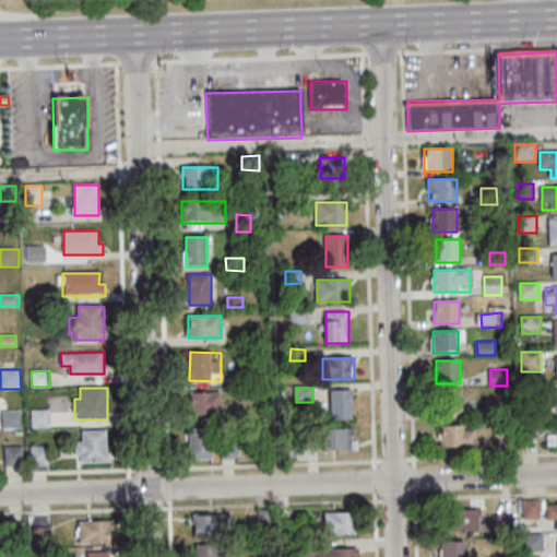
[(540,389),(524,389),(524,400),(540,400),(540,389)]
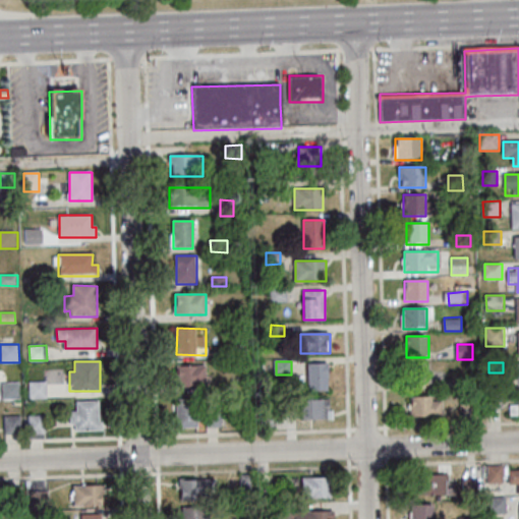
[(308,391),(329,391),(329,363),(308,363),(308,391)]
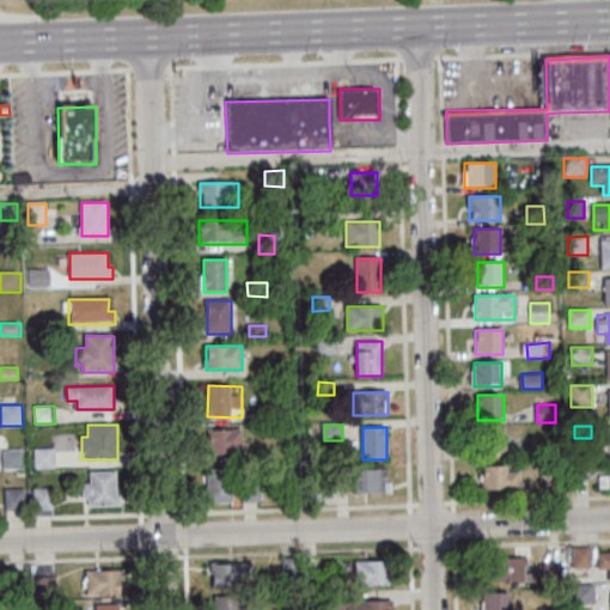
[(507,428),(481,428),(481,456),(507,456),(507,428)]
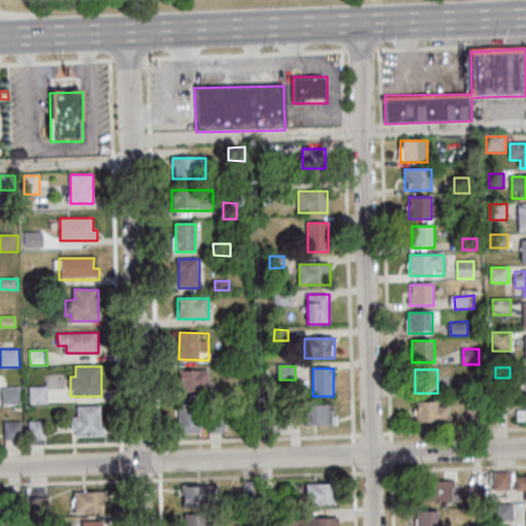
[(181,371),(181,394),(208,394),(208,371),(181,371)]
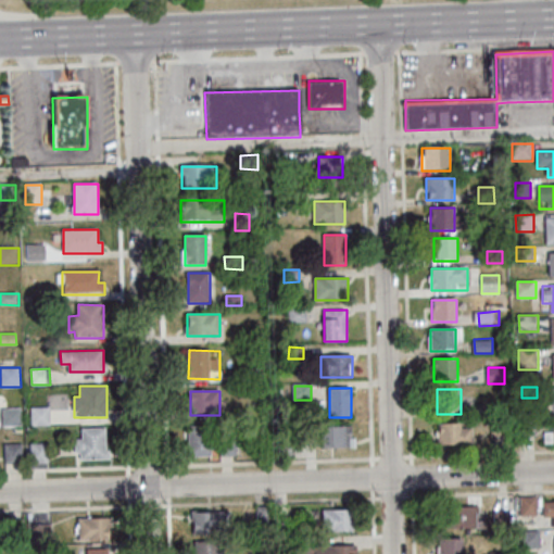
[(490,402),(490,415),(508,415),(508,402),(490,402)]
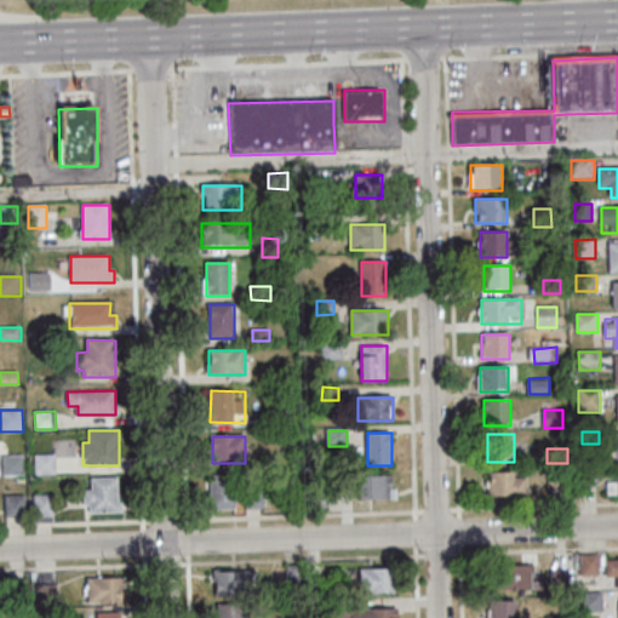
[(56,456),(35,456),(35,476),(56,476),(56,456)]
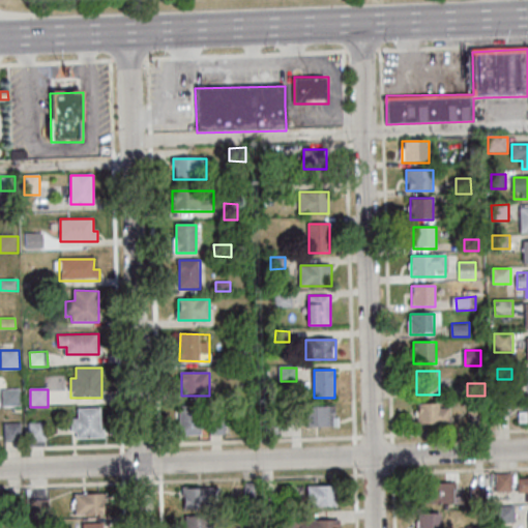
[(21,407),(21,390),(3,390),(3,407),(21,407)]
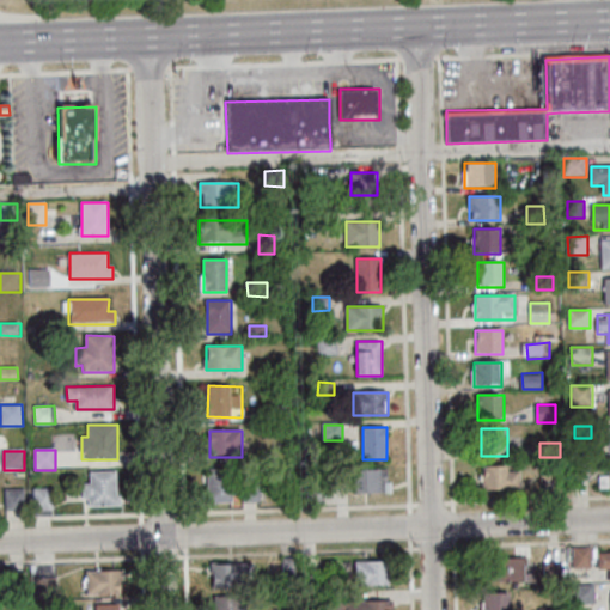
[(543,459),(543,479),(559,479),(559,459),(543,459)]
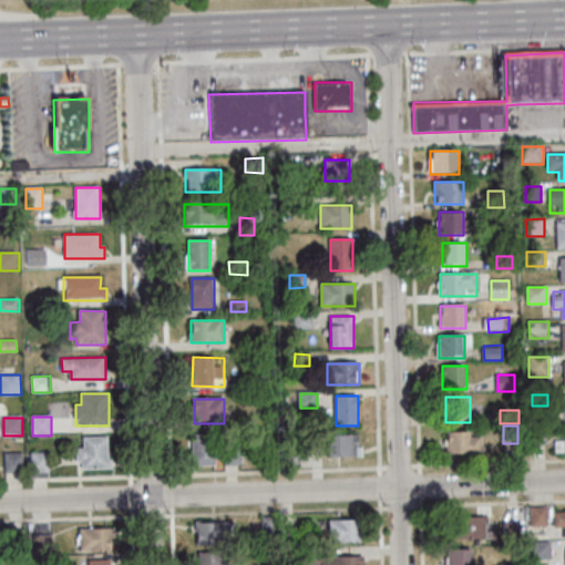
[(531,427),(531,444),(547,444),(547,427),(531,427)]
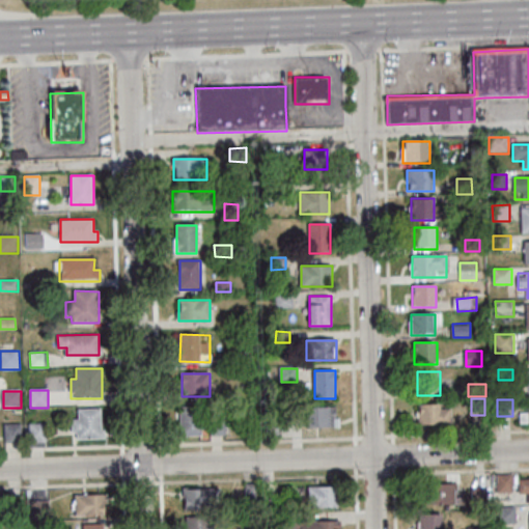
[(452,425),(452,406),(419,406),(419,425),(452,425)]
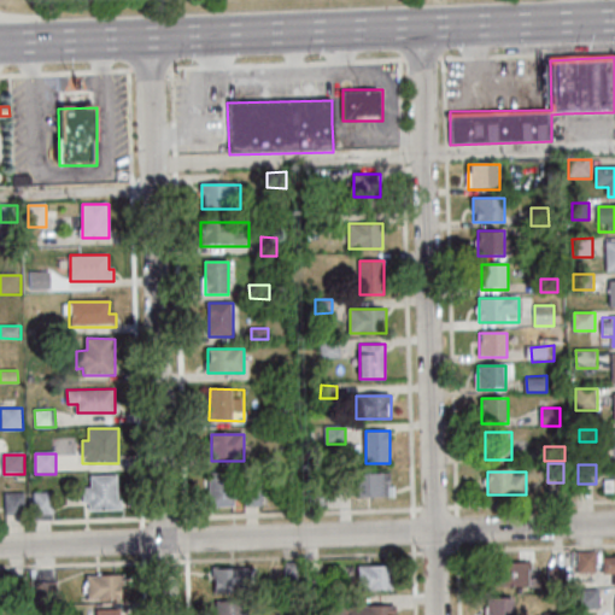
[(117,475),(91,475),(92,487),(83,488),(83,501),(88,501),(88,510),(122,509),(122,499),(118,499),(117,475)]
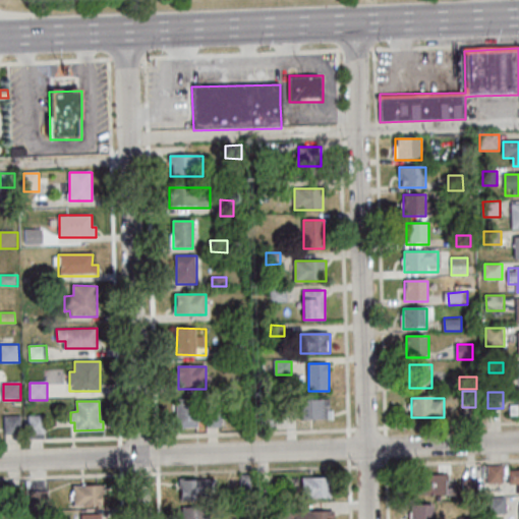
[(300,401),(300,420),(334,420),(334,401),(300,401)]
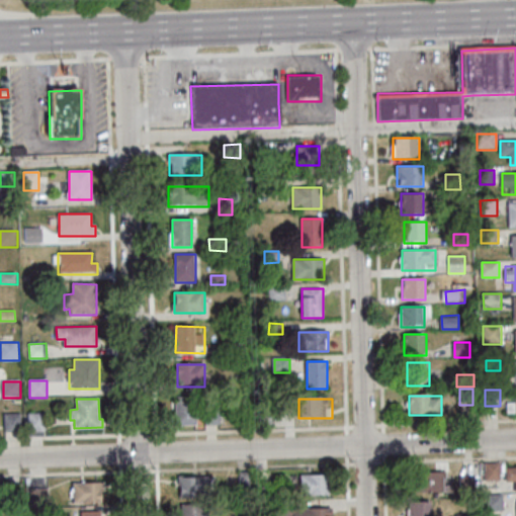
[(176,427),(196,427),(196,402),(176,402),(176,427)]
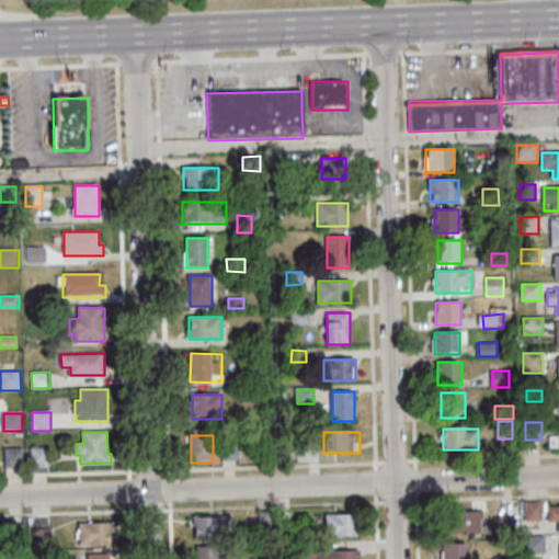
[(225,461),(239,461),(239,445),(225,445),(225,461)]
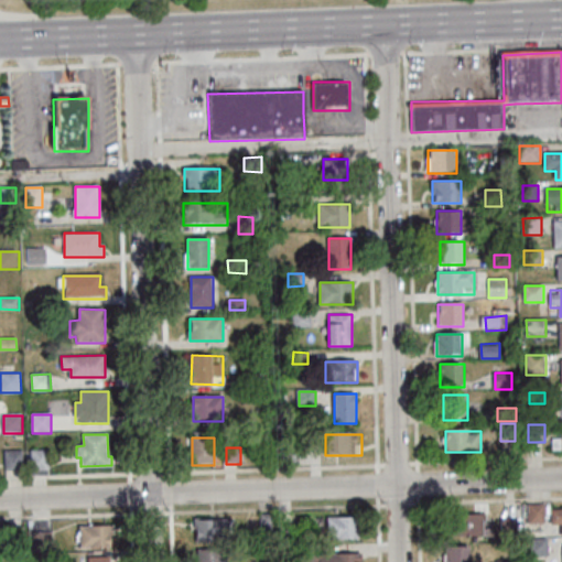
[(23,451),(6,451),(6,467),(23,467),(23,451)]
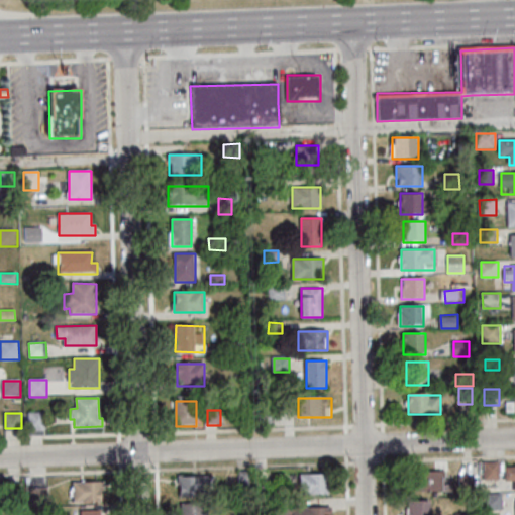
[(43,430),(43,413),(29,413),(29,430),(43,430)]
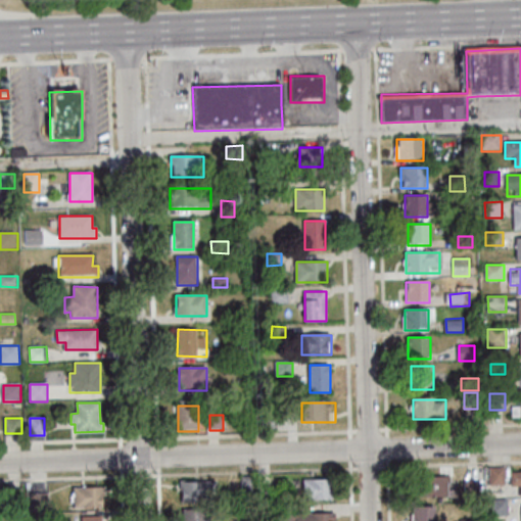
[(489,470),(504,469),(505,485),(489,486),(489,470)]
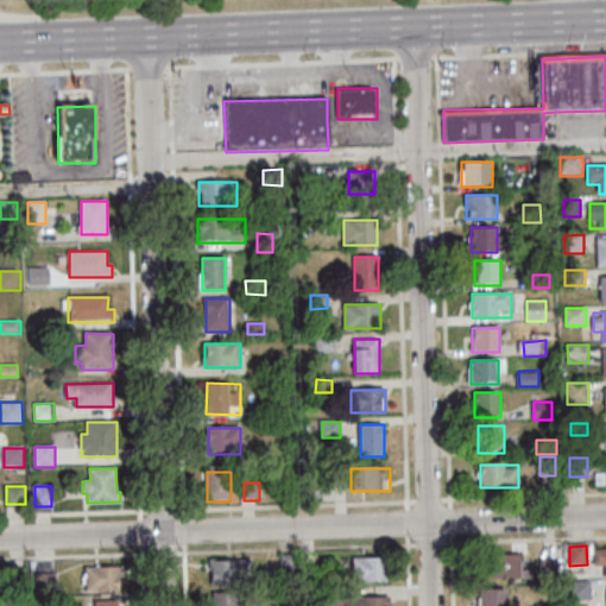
[(605,579),(605,567),(593,567),(593,550),(605,549),(605,579)]
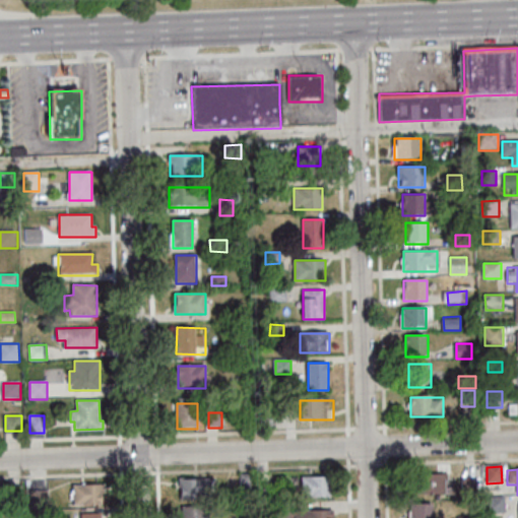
[(414,496),(413,476),(447,475),(447,479),(444,479),(444,495),(414,496)]
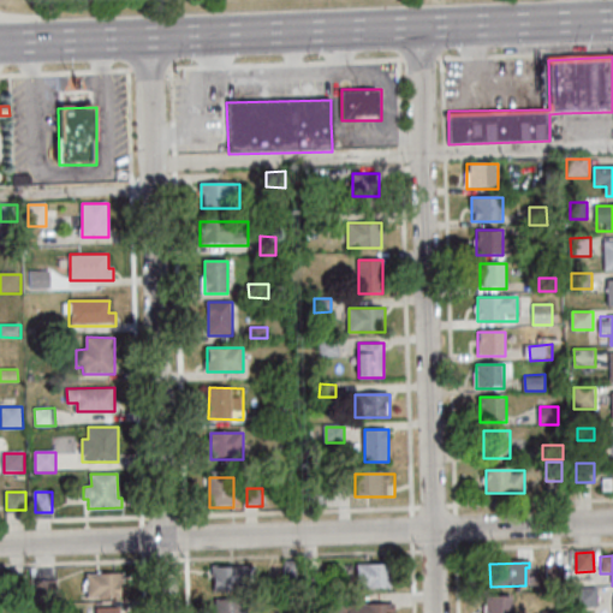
[(284,565),(293,565),(295,581),(285,581),(284,565)]
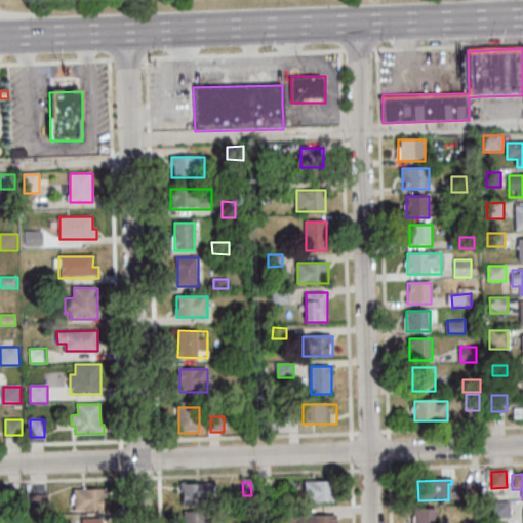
[(306,503),(305,483),(332,482),(333,501),(306,503)]
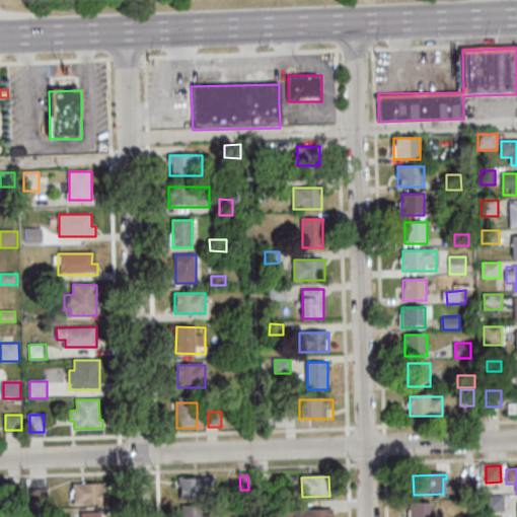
[(180,499),(180,481),(213,478),(214,488),(207,489),(208,498),(180,499)]
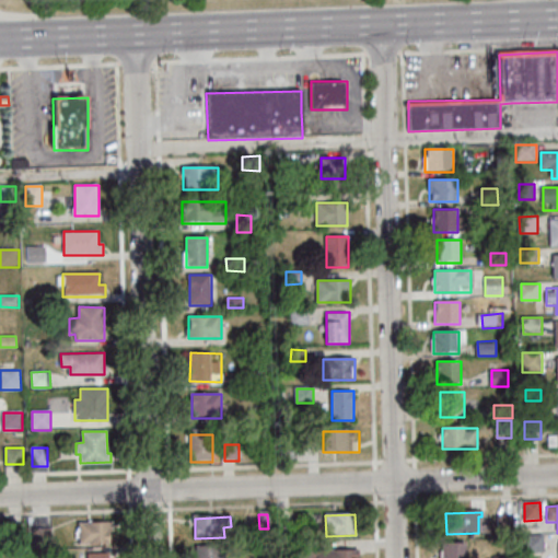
[(498,532),(498,518),(511,516),(511,532),(498,532)]
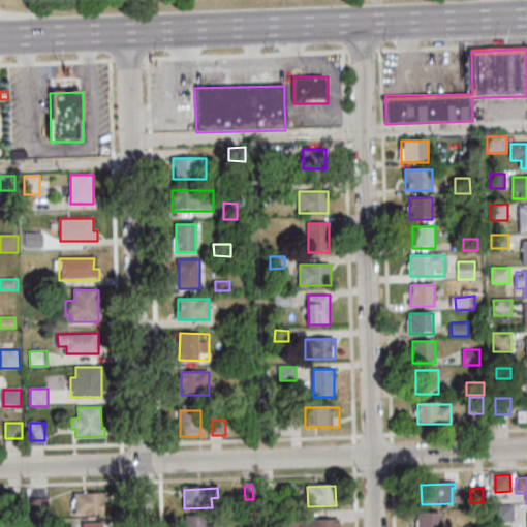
[(105,515),(105,493),(74,493),(74,515),(105,515)]
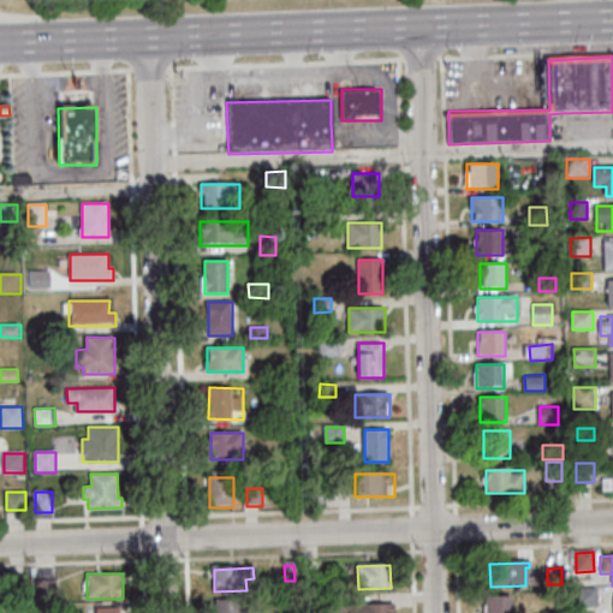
[(9,576),(28,576),(28,594),(9,594),(9,576)]
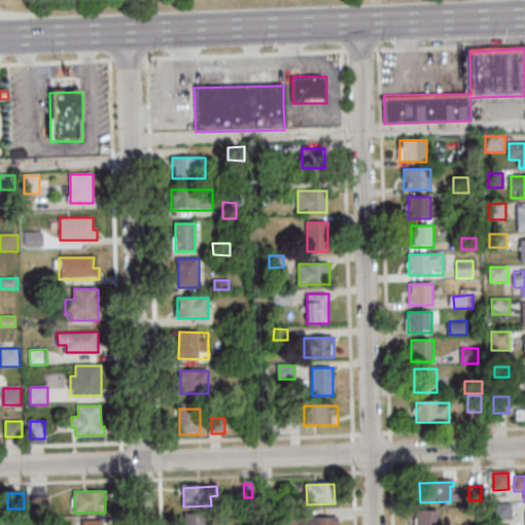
[(31,498),(48,498),(49,517),(32,517),(31,498)]
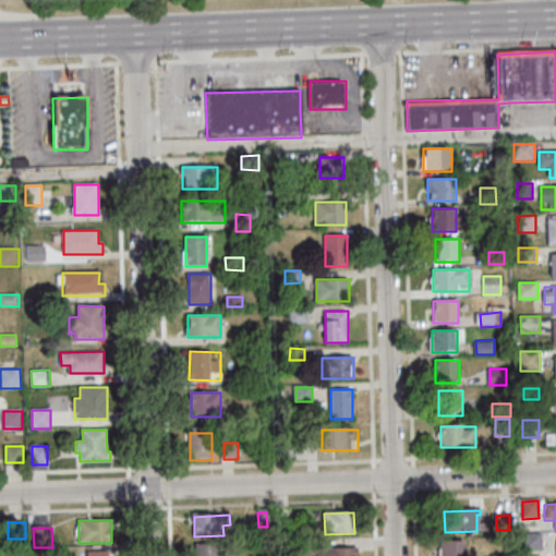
[(522,534),(540,534),(541,550),(522,551),(522,534)]
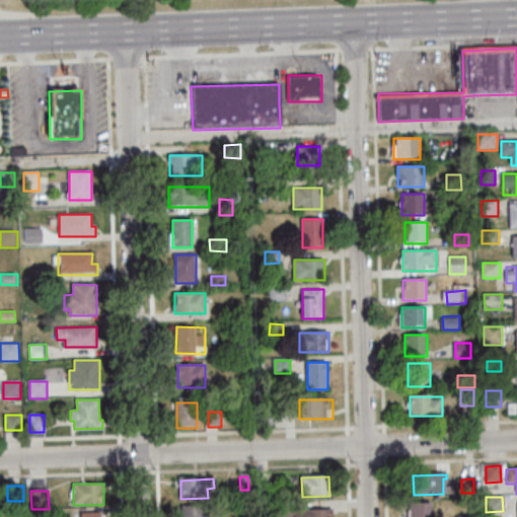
[(276,516),(275,502),(293,501),(293,512),(331,510),(331,516),(276,516)]
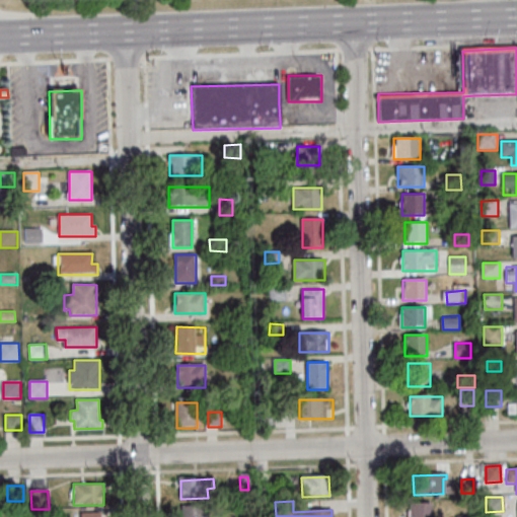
[(410,516),(410,505),(430,504),(430,516),(410,516)]
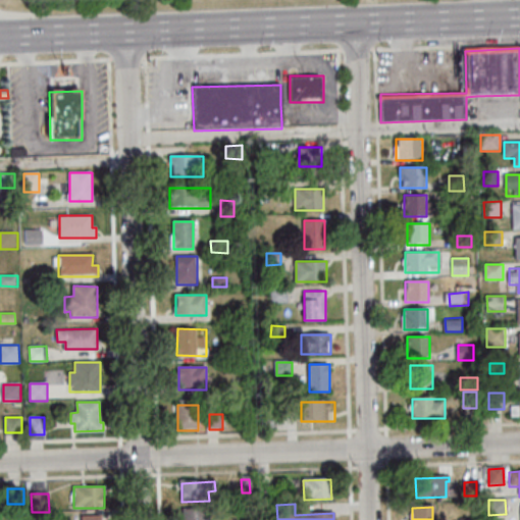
[(183,519),(183,511),(209,510),(209,519),(183,519)]
